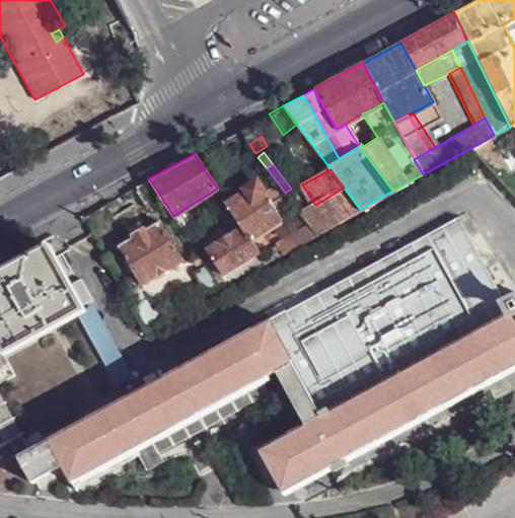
[(149,178),(133,187),(149,211),(164,202),(149,178)]
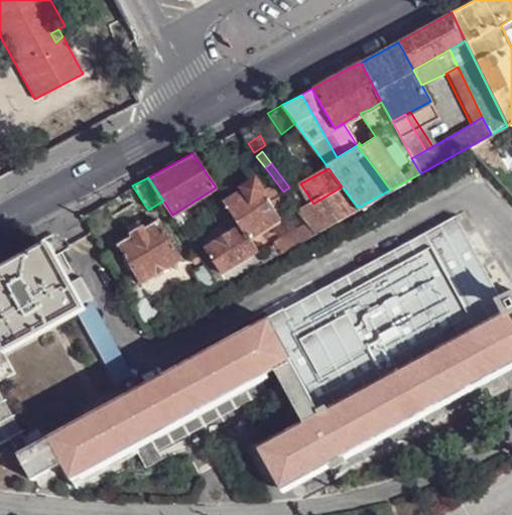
[(248,240),(288,213),(278,196),(274,198),(268,202),(265,196),(256,181),(244,188),(245,190),(225,203),(234,218),(240,227),(248,240)]
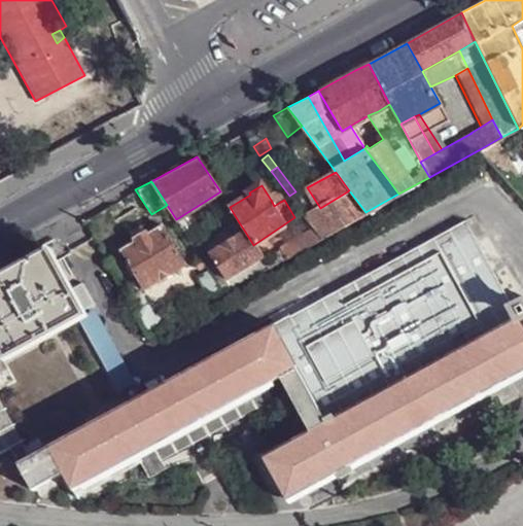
[(365,212),(349,190),(320,208),(305,217),(311,225),(319,238),(365,212)]
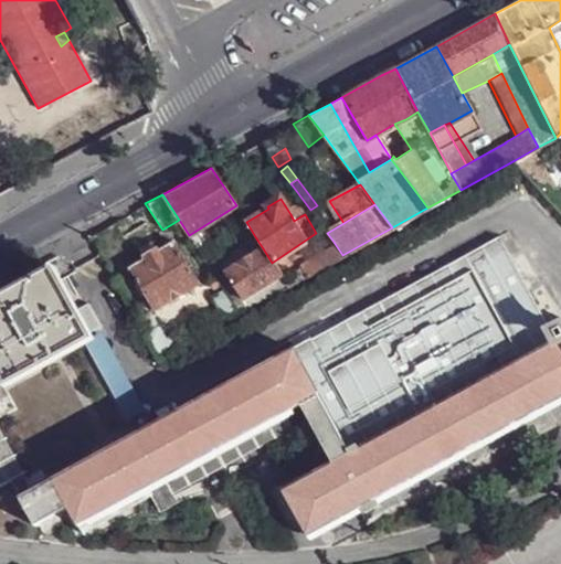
[(294,221),(300,216),(296,210),(290,214),(294,221)]
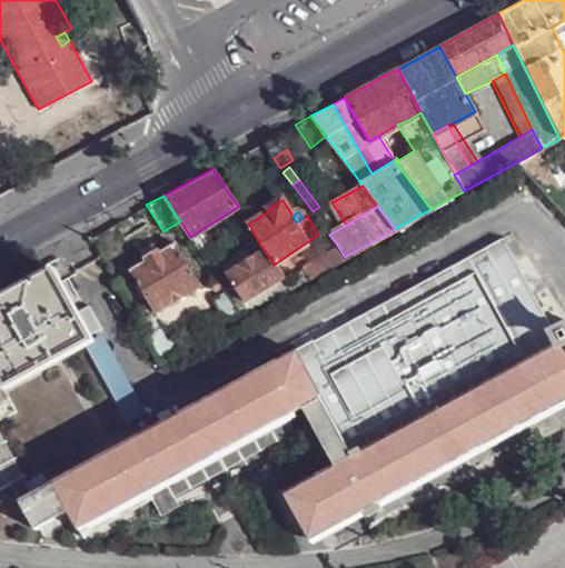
[(248,247),(258,240),(248,223),(245,219),(235,226),(248,247)]
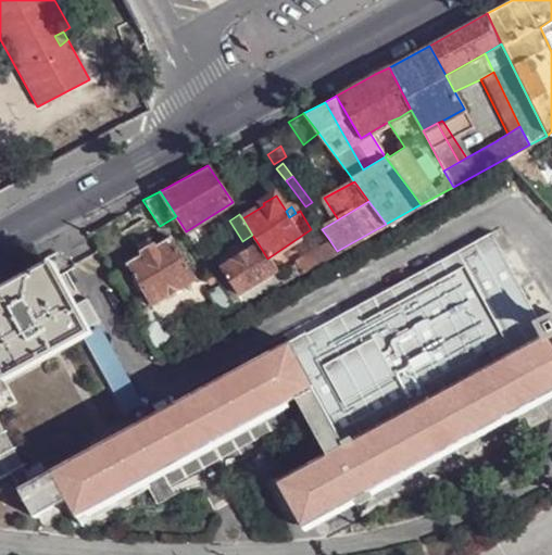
[(353,500),(551,389),(551,320),(542,325),(490,231),(287,341),(30,480),(28,475),(24,467),(22,464),(9,471),(33,516),(66,499),(80,521),(148,486),(283,412),(280,407),(296,399),(327,455),(277,481),(303,527),(353,500)]
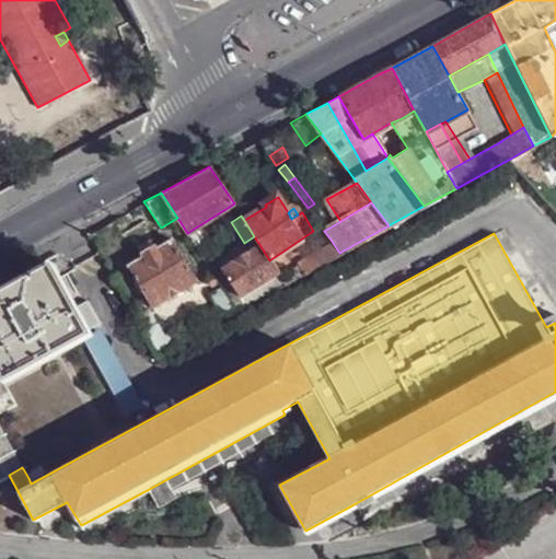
[(196,281),(172,239),(127,265),(152,307),(196,281)]
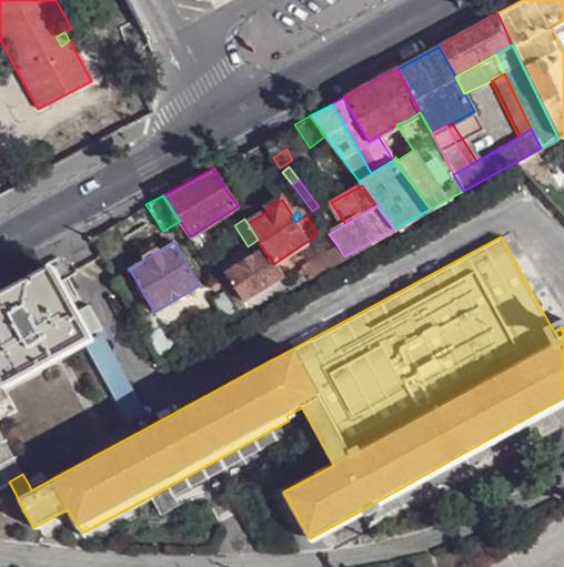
[(344,256),(335,243),(299,267),(305,279),(306,279),(344,256)]
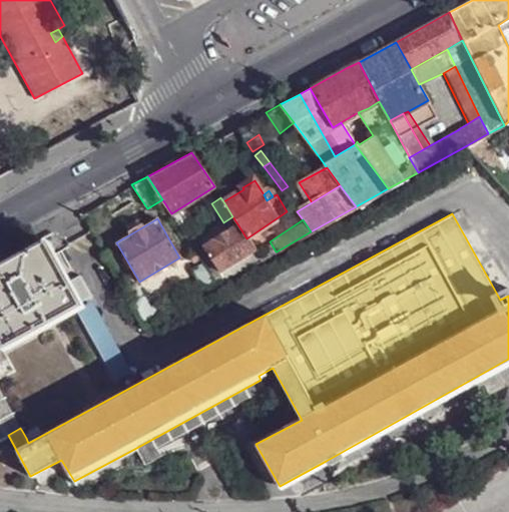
[(238,225),(204,247),(218,271),(245,252),(252,247),(246,238),(238,225)]
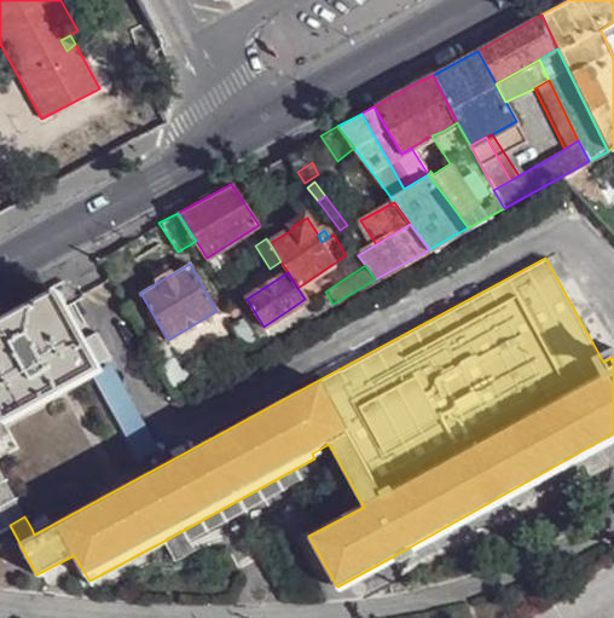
[(57,288),(0,319),(0,417),(3,422),(90,375),(92,375),(100,369),(100,367),(57,288)]
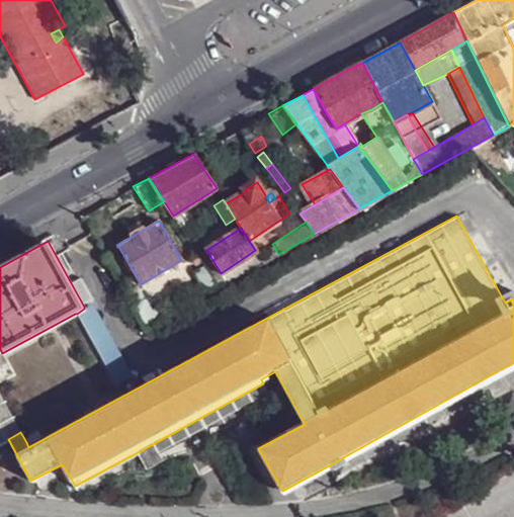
[(267,254),(270,259),(278,254),(272,244),(264,249),(267,254)]
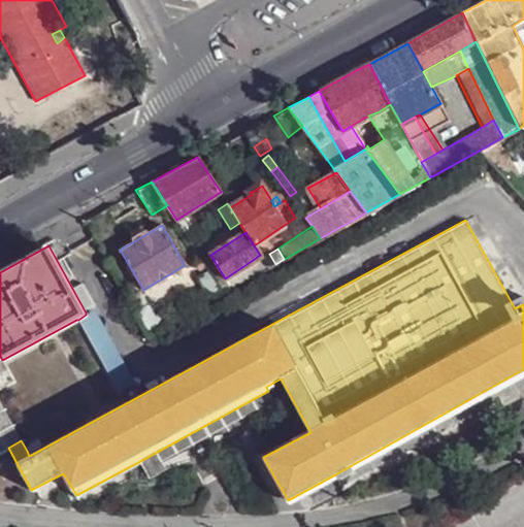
[(265,263),(260,255),(253,260),(260,272),(268,267),(265,263)]
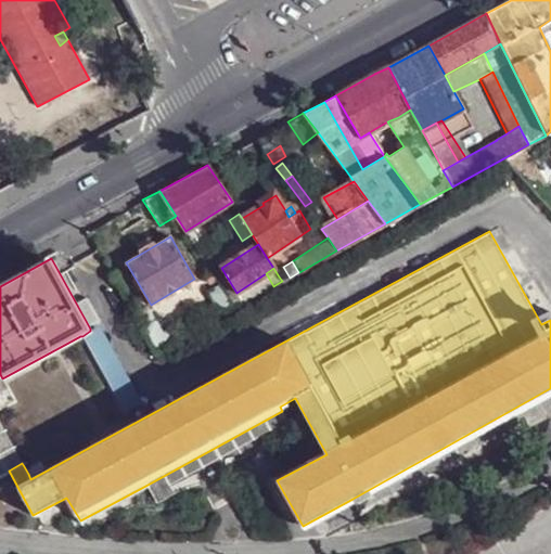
[(229,298),(210,271),(204,275),(212,288),(207,292),(214,304),(205,310),(212,321),(235,308),(232,304),(229,298)]
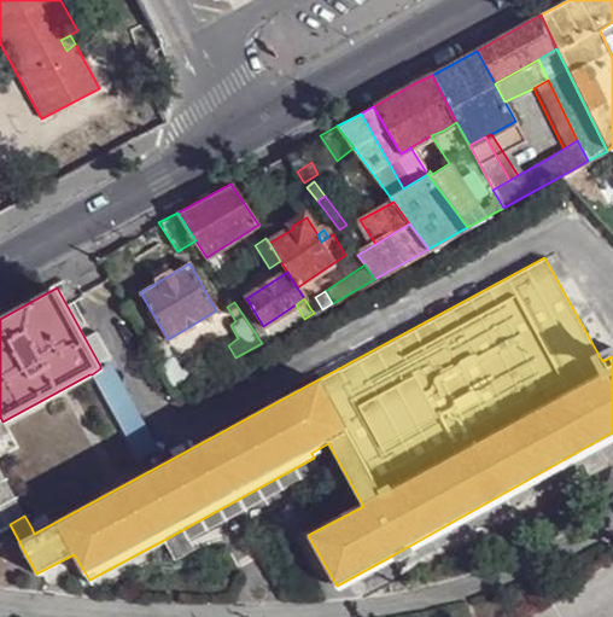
[(319,303),(310,308),(314,313),(322,309),(319,303)]
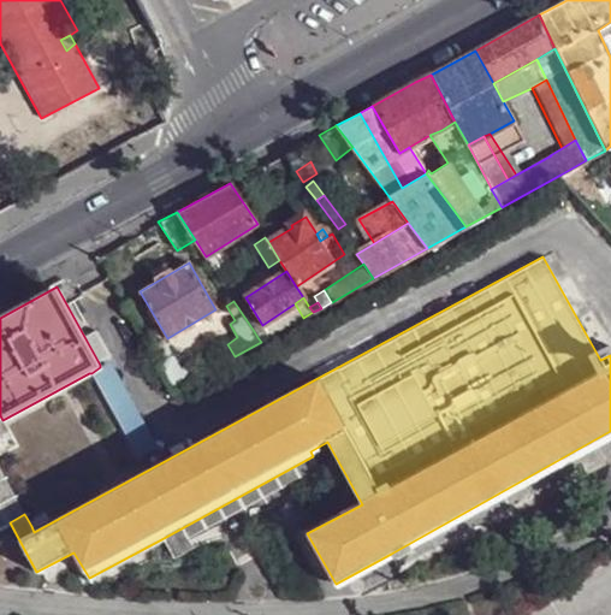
[(303,318),(295,303),(262,325),(254,331),(257,337),(266,331),(270,337),(303,318)]
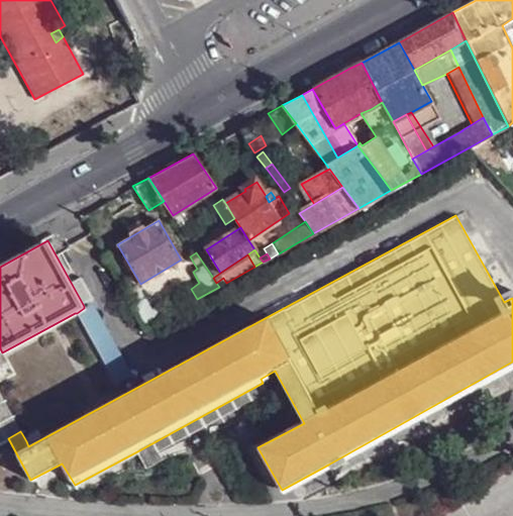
[(226,283),(223,278),(216,283),(219,287),(226,283)]
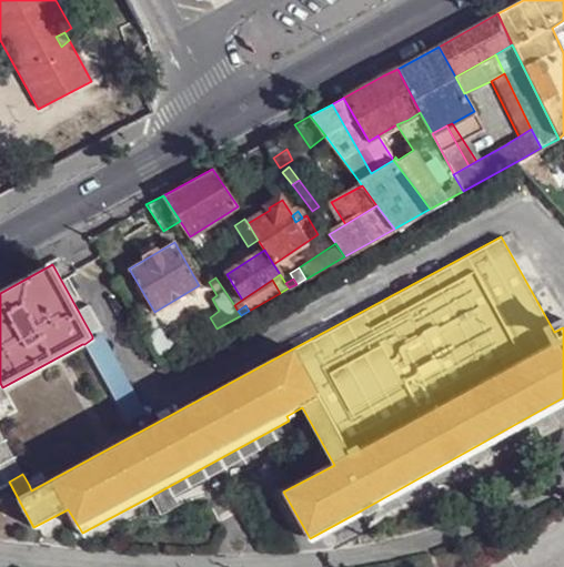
[(159,361),(182,348),(174,336),(165,342),(159,328),(152,332),(145,320),(139,324),(159,361)]
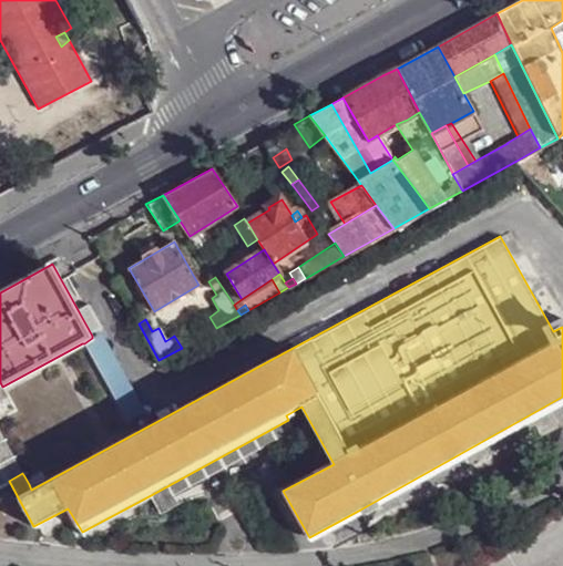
[(84,343),(82,343),(125,420),(142,410),(100,332),(92,336),(92,338),(84,343)]
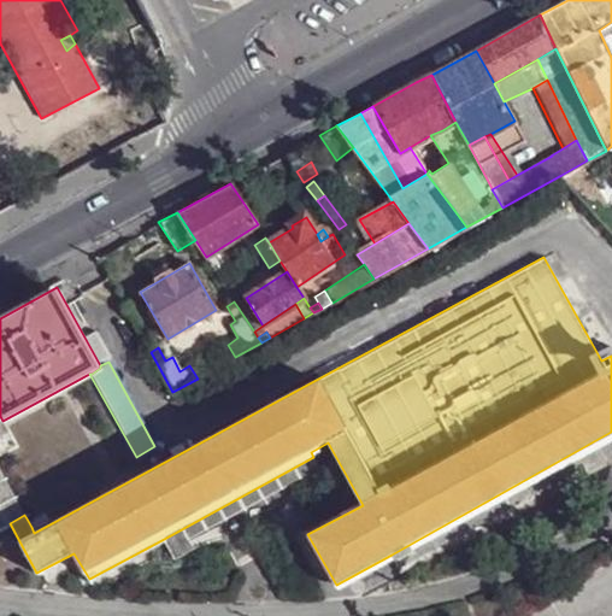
[(400,570),(611,451),(611,432),(392,555),(400,570)]
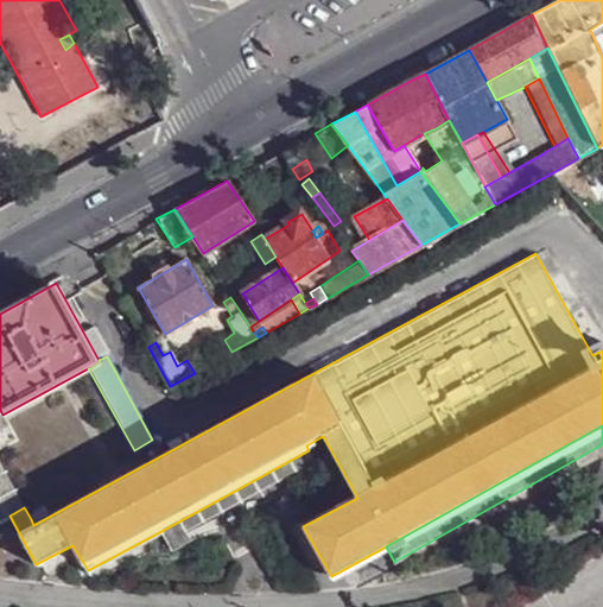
[(0,520),(10,516),(24,507),(0,460),(0,520)]
